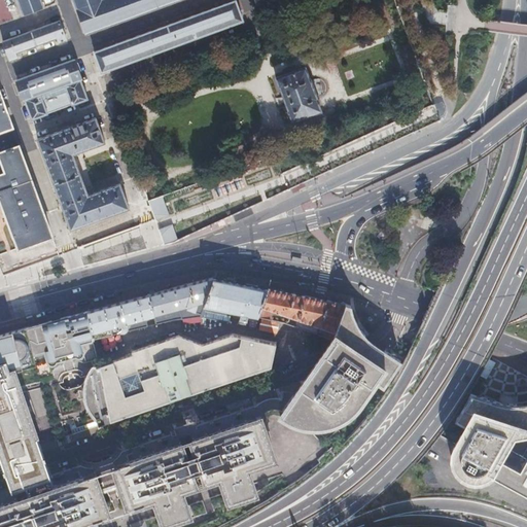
[(18,0),(24,14),(43,7),(40,0),(18,0)]
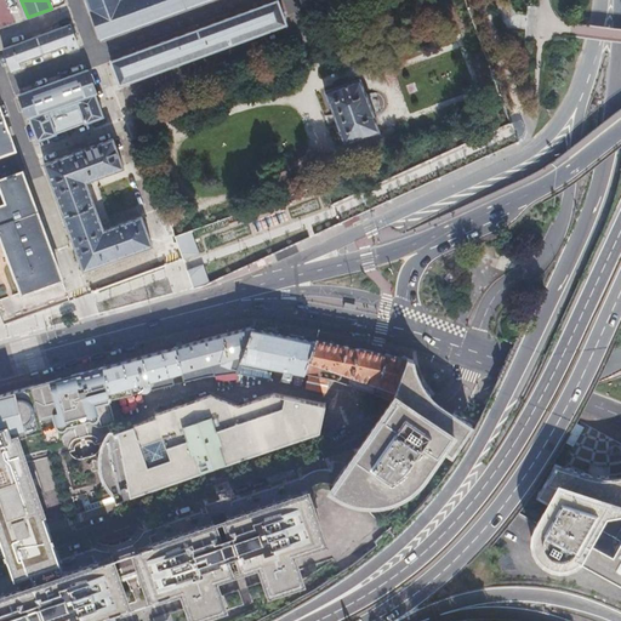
[(90,0),(93,9),(98,23),(104,36),(203,0),(90,0)]
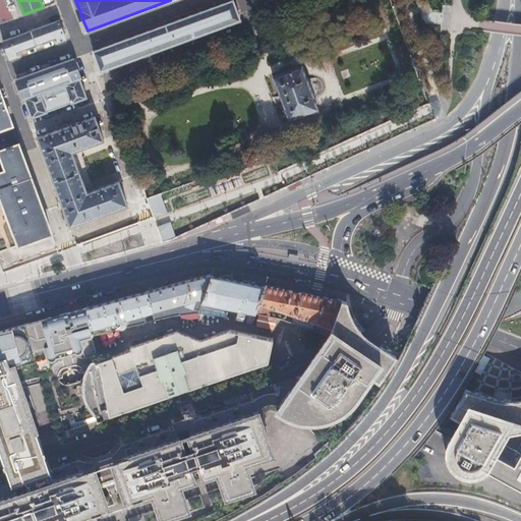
[(232,0),(95,51),(102,69),(239,19),(232,0)]
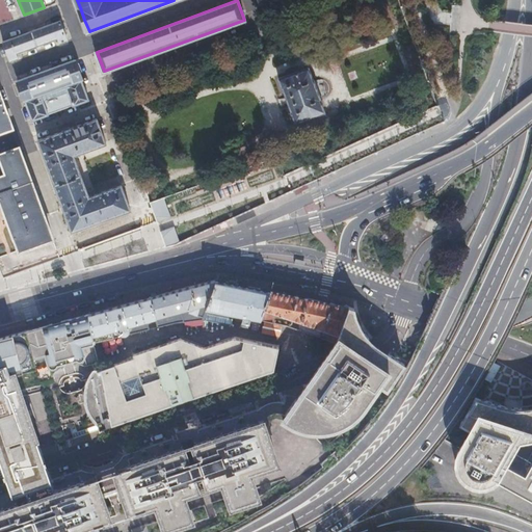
[(60,21),(4,41),(11,60),(19,58),(17,52),(57,37),(59,43),(68,40),(60,21)]
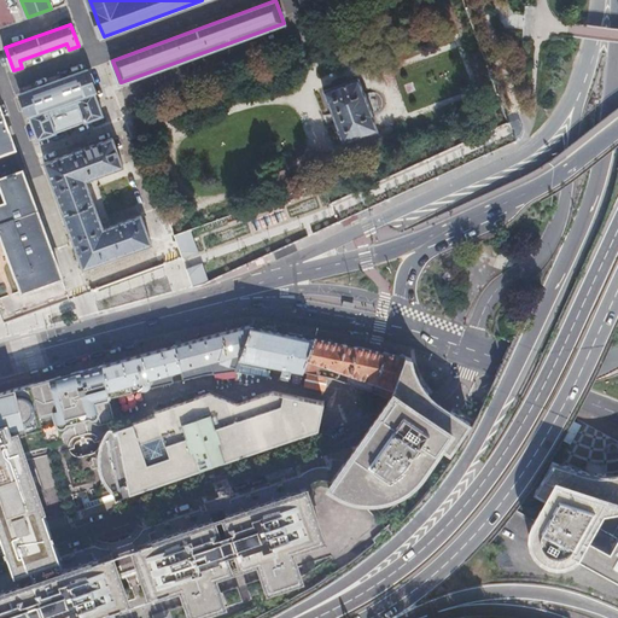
[(87,69),(22,93),(29,116),(38,139),(54,132),(86,121),(103,115),(94,92),(87,69)]
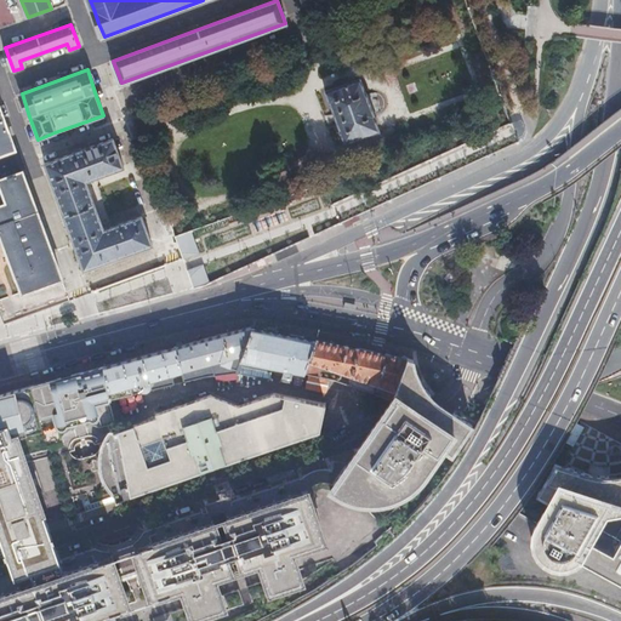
[(377,129),(358,78),(324,90),(329,102),(330,102),(340,129),(339,130),(342,142),(377,129)]
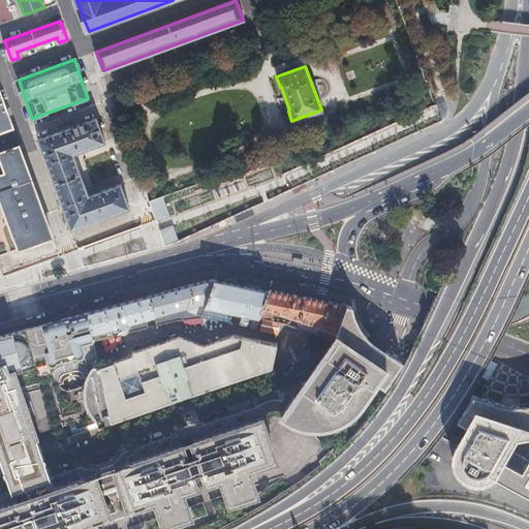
[(0,96),(0,129),(11,126),(0,96)]
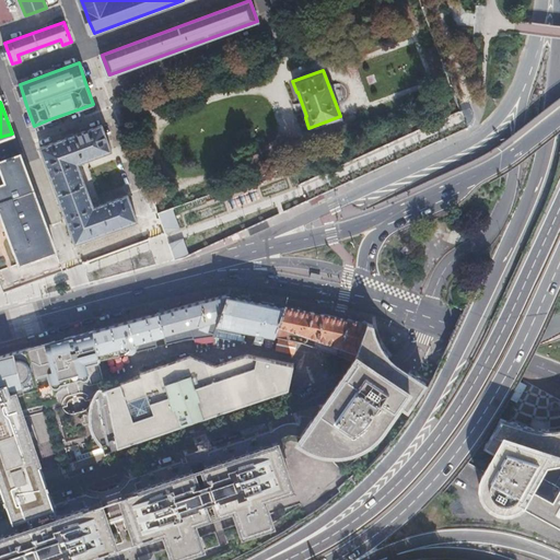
[(102,124),(42,146),(77,242),(136,220),(127,194),(94,206),(78,163),(111,151),(102,124)]
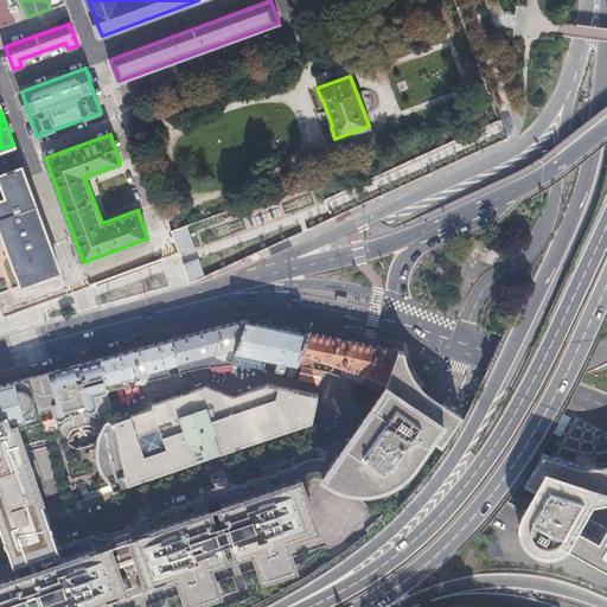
[(59,272),(21,167),(0,174),(0,222),(24,285),(59,272)]
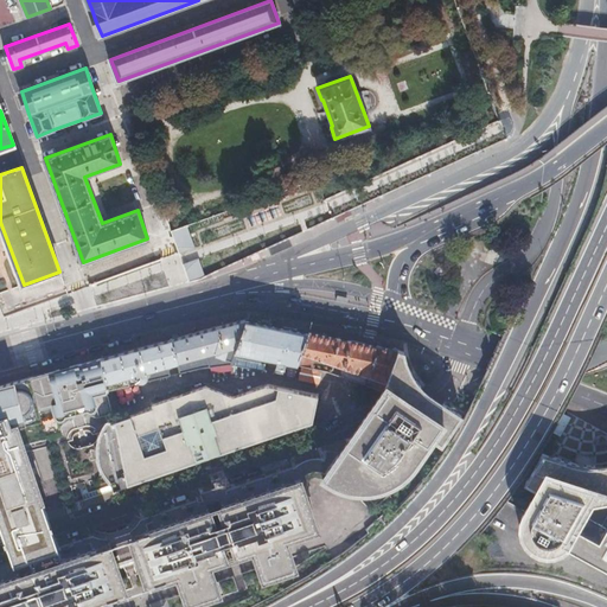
[(170,229),(178,253),(195,247),(186,223),(170,229)]
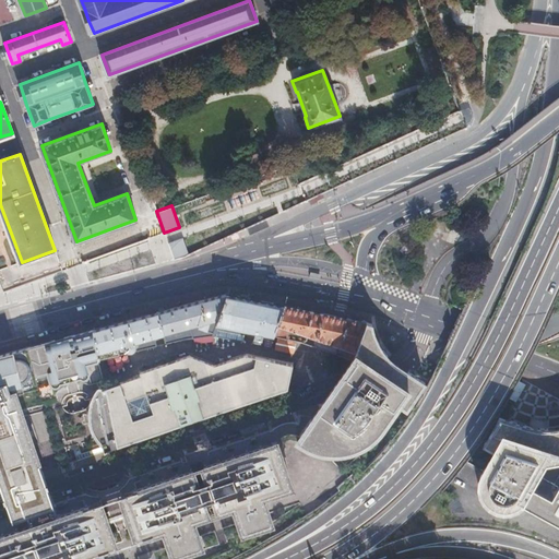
[(189,254),(183,238),(168,244),(174,260),(183,257),(189,254)]
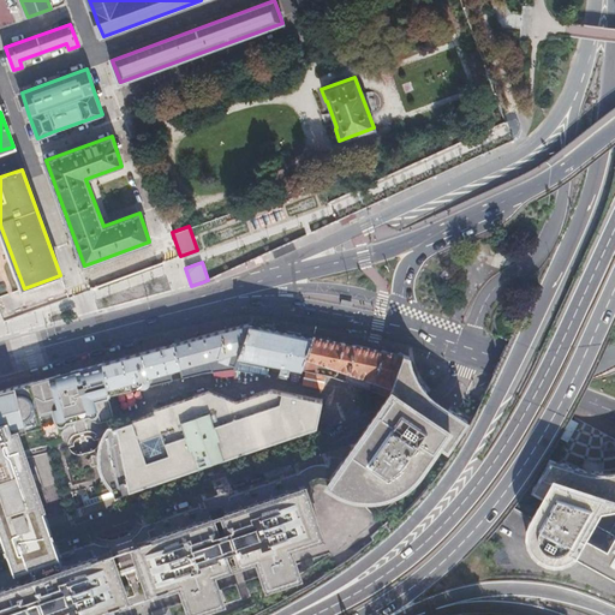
[(237,369),(238,366),(249,323),(206,335),(181,341),(112,360),(102,363),(65,372),(43,378),(0,389),(0,530),(1,535),(47,519),(25,457),(23,451),(63,440),(61,434),(75,424),(72,416),(77,415),(82,413),(84,421),(99,423),(114,419),(109,395),(173,381),(169,370),(179,368),(181,378),(237,369)]
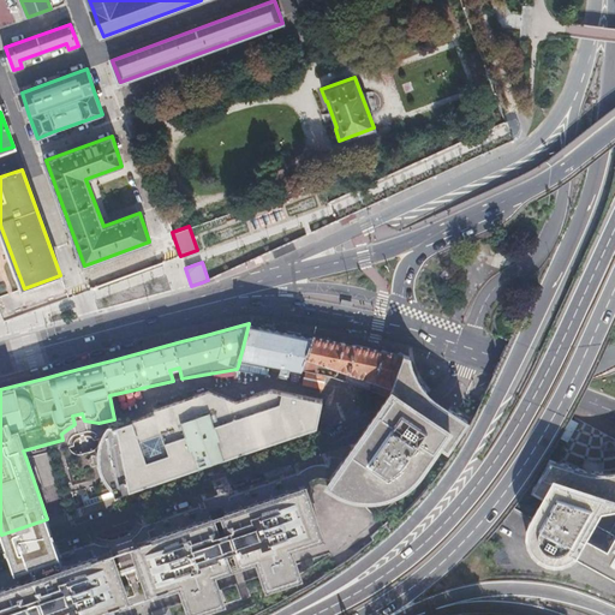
[(249,323),(238,366),(274,370),(288,371),(302,370),(308,371),(318,338),(284,330),(279,329),(249,323)]
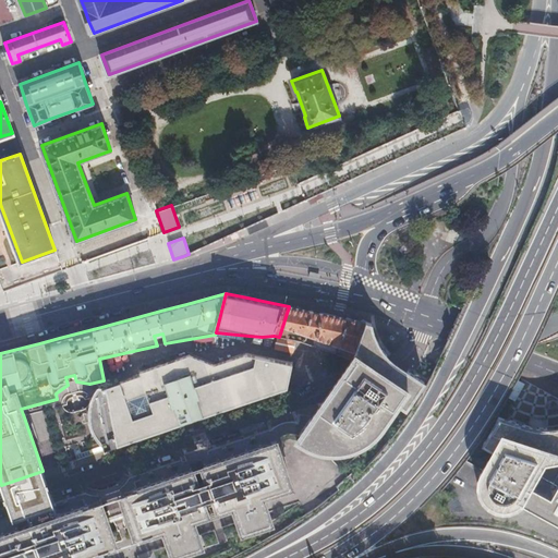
[(292,306),(289,306),(279,337),(298,341),(302,342),(307,335),(311,336),(315,337),(316,346),(352,359),(372,322),(316,312),(306,310),(292,306)]
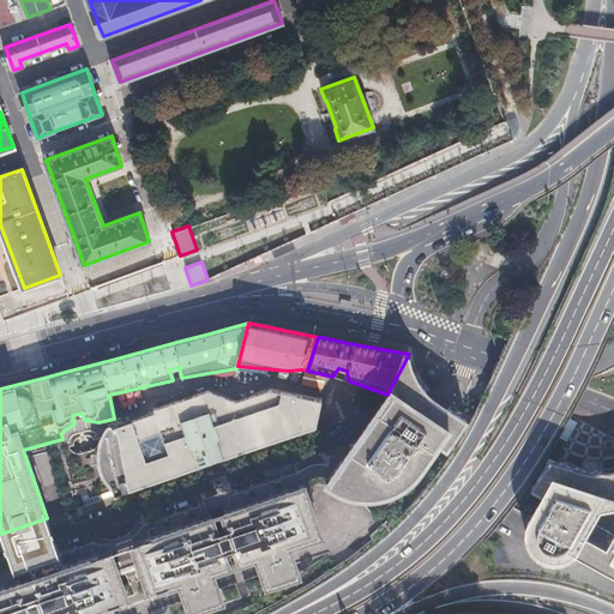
[(409,354),(387,395),(365,428),(326,483),(344,495),(361,500),(378,500),(391,495),(405,488),(414,480),(439,444),(447,450),(467,420),(458,414),(438,399),(434,397),(428,392),(425,389),(415,374),(409,354)]
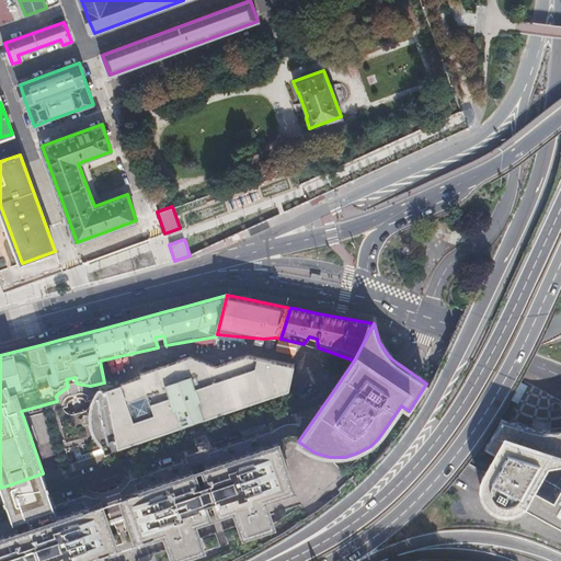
[(96,436),(106,453),(289,390),(294,365),(248,356),(217,366),(191,357),(140,374),(141,377),(100,391),(94,403),(92,418),(96,436)]
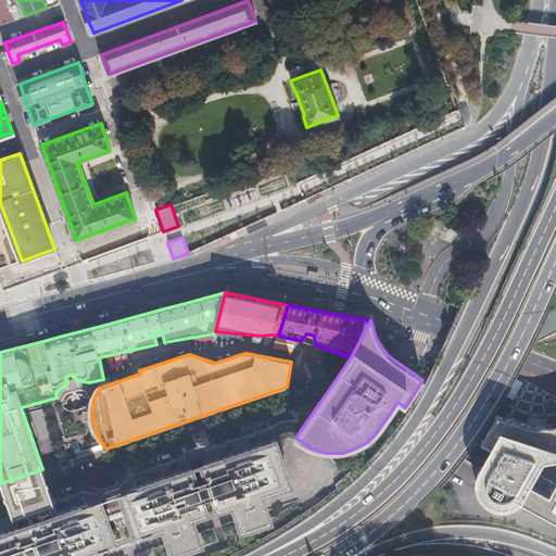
[(494,445),(506,421),(496,418),(483,441),(494,445)]
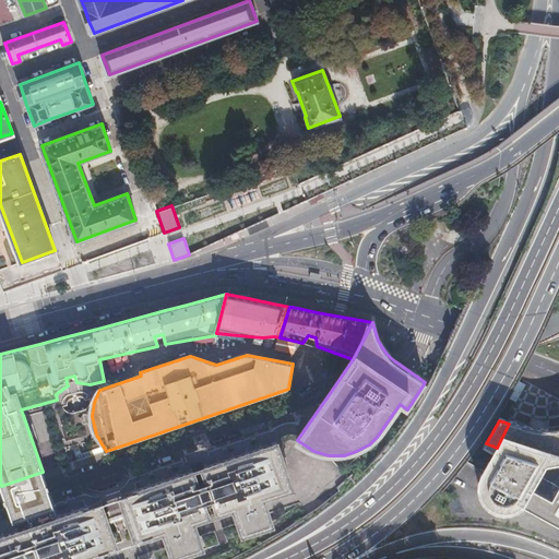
[(539,429),(530,429),(521,428),(509,424),(497,448),(498,448),(484,475),(483,476),(482,480),(480,485),(480,489),(482,494),(484,498),(487,502),(490,506),(494,508),(498,510),(502,511),(507,512),(511,511),(514,510),(518,508),(521,506),(542,516),(558,482),(558,424),(558,425),(549,428),(539,429)]
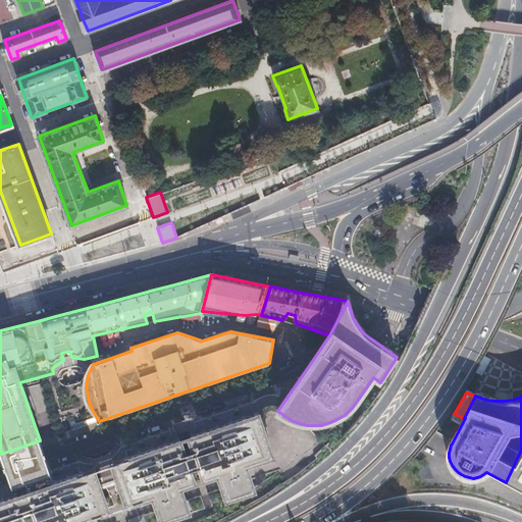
[(254,403),(110,452),(127,505),(153,496),(162,521),(190,512),(181,486),(206,478),(219,474),(227,499),(255,489),(247,465),(272,457),(254,403)]
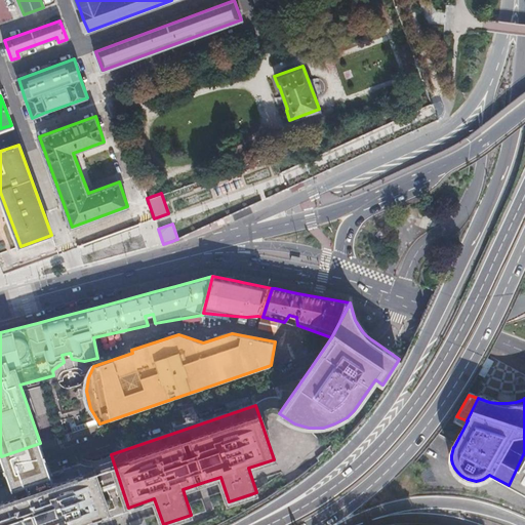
[(6,472),(12,487),(26,483),(51,475),(45,458),(40,443),(1,456),(6,472)]
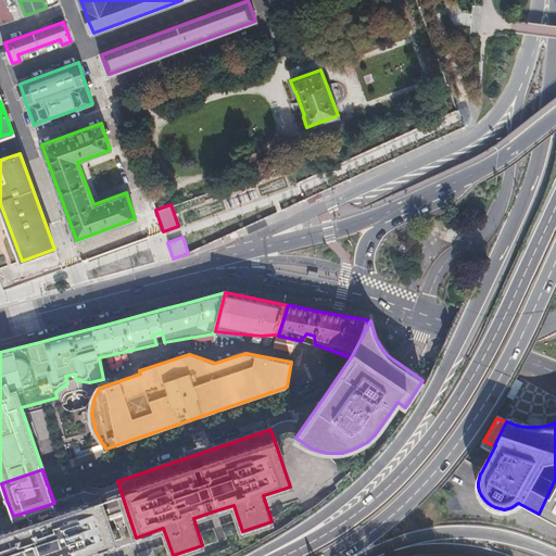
[(555,479),(539,514),(555,522),(555,479)]
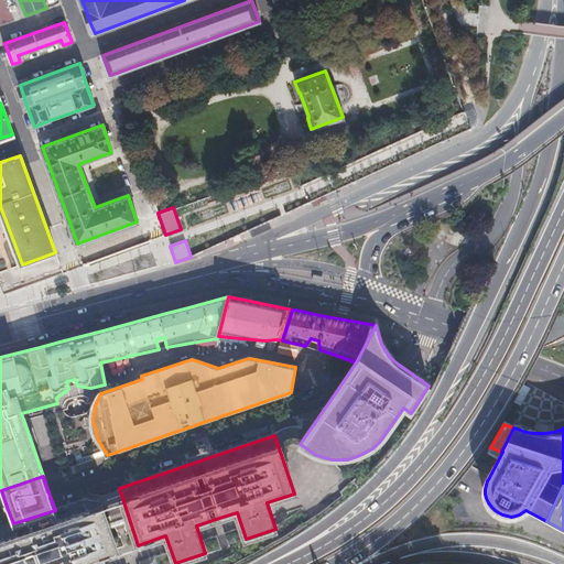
[(0,540),(0,563),(35,563),(42,562),(42,563),(90,563),(89,562),(118,552),(102,506),(99,495),(55,510),(28,519),(31,530),(0,540)]
